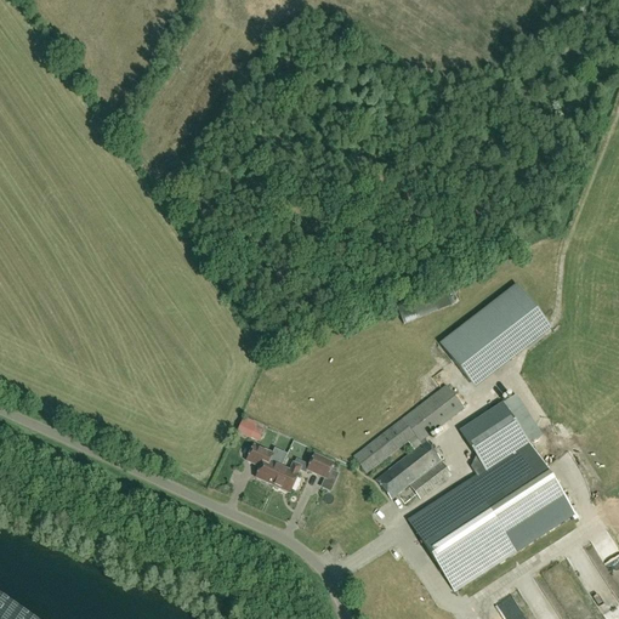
[(515,287),(439,339),(456,362),(443,372),(452,382),(458,378),(464,386),(460,387),(466,397),(476,391),(469,381),(551,325),(532,297),(526,302),(515,287)]
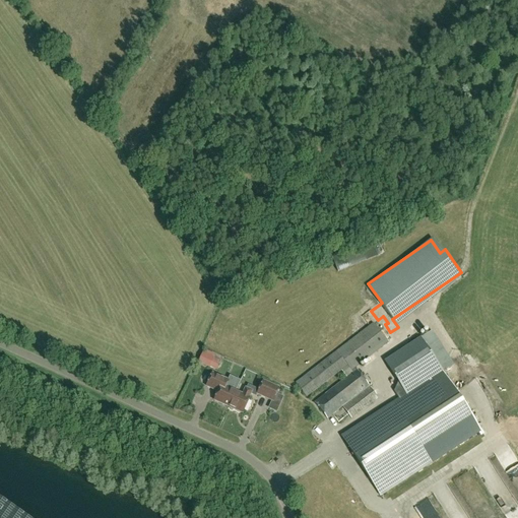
[(373,247),(336,263),(339,269),(376,254),(373,247)]
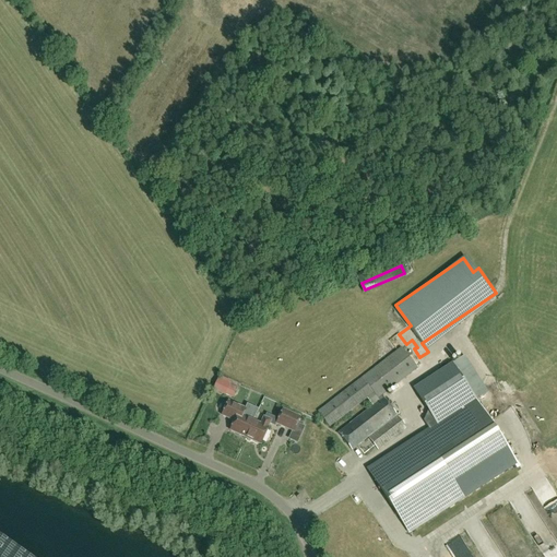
[(416,368),(399,346),(358,378),(316,411),(328,426),(365,398),(370,404),(380,398),(379,395),(416,368)]
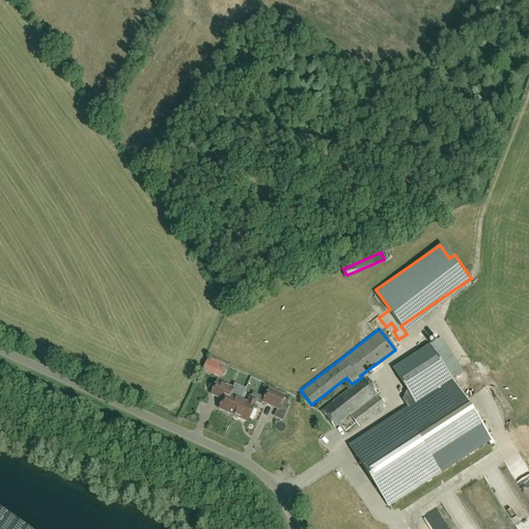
[(391,416),(352,442),(381,488),(478,424),(450,380),(463,371),(439,336),(427,343),(390,367),(412,400),(390,414),(391,416)]
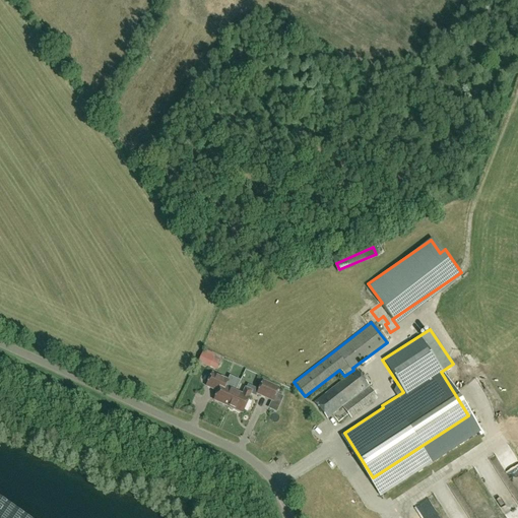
[(196,361),(207,367),(208,366),(215,369),(219,360),(212,357),(211,355),(212,352),(203,348),(202,351),(201,350),(196,361)]
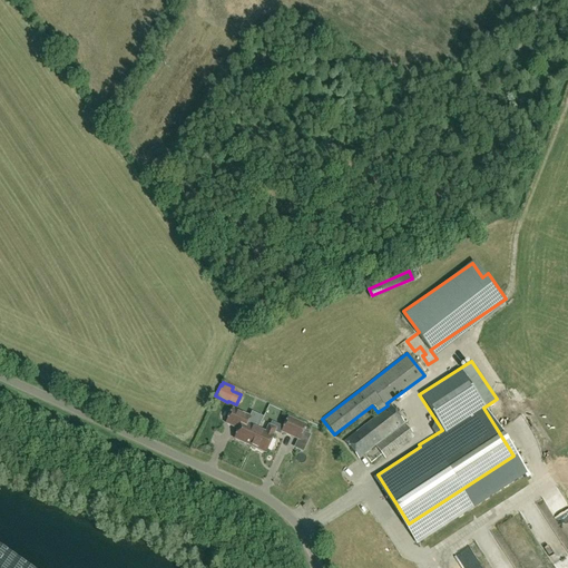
[(388,405),(378,412),(345,438),(343,440),(356,458),(380,440),(384,446),(378,450),(383,457),(411,436),(388,405)]
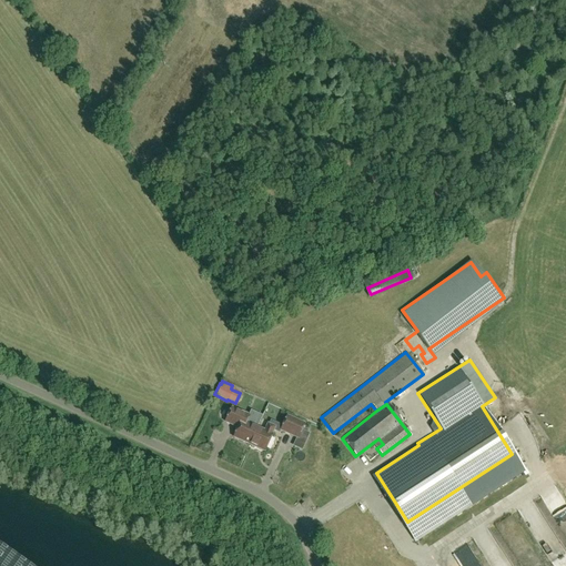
[(249,442),(256,424),(245,420),(249,413),(232,405),(225,420),(238,425),(233,435),(249,442)]
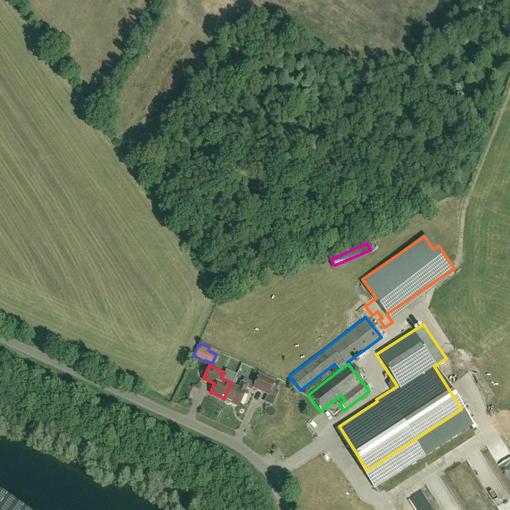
[(259,372),(253,385),(268,392),(274,379),(259,372)]
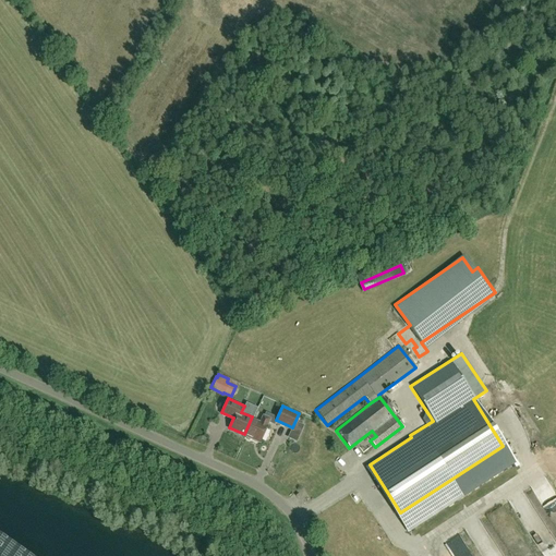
[(252,417),(244,434),(245,434),(246,437),(249,438),(251,437),(260,440),(267,424),(269,417),(263,413),(260,421),(252,417)]
